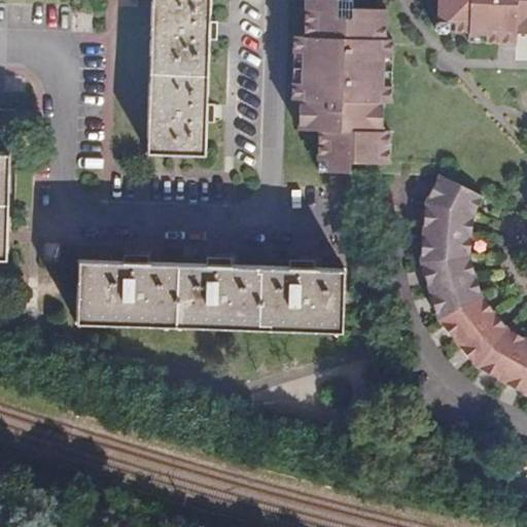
[(152,0),(151,73),(208,75),(209,39),(209,19),(209,0),(152,0)]
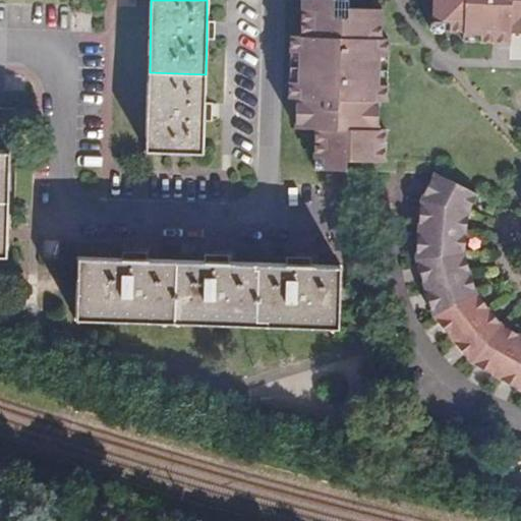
[(314,132),(313,160),(330,160),(330,172),(345,172),(346,160),(384,162),(385,130),(379,130),(380,101),(386,101),(388,39),(382,39),(382,10),(351,9),(348,9),(347,19),(332,18),(332,1),(299,0),(298,39),(288,39),(287,101),(294,101),(293,131),(314,132)]
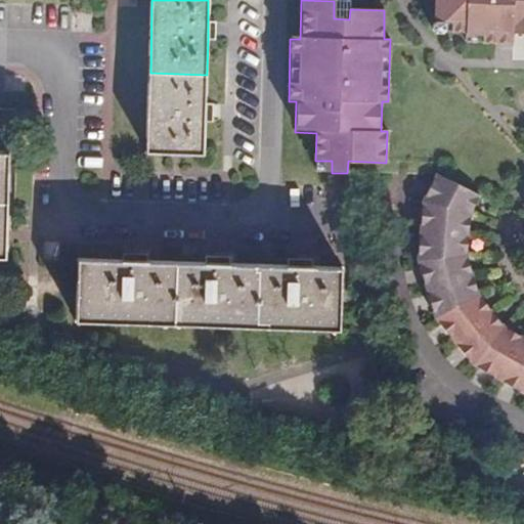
[(523,0),(436,0),(436,25),(433,26),(433,32),(436,36),(445,36),(446,33),(494,35),(523,35),(523,0)]
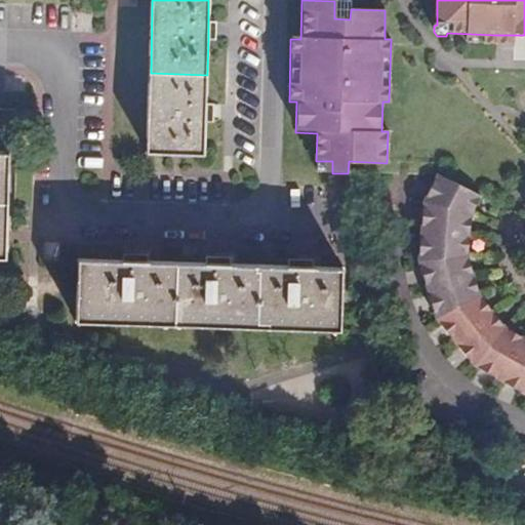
[(207,75),(151,73),(148,154),(204,156),(205,121),(206,103),(207,75)]
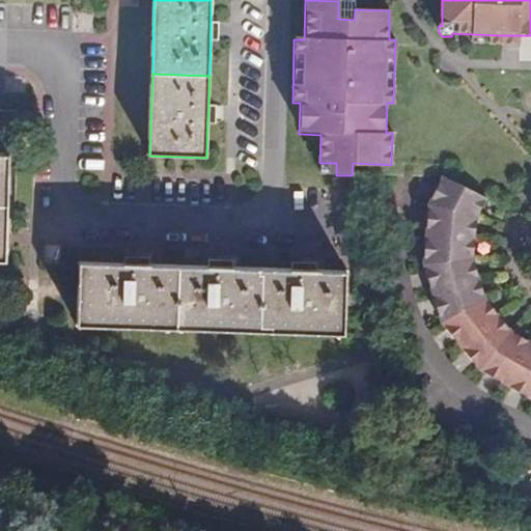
[(9,157),(10,113),(0,112),(0,262),(5,262),(5,249),(6,235),(0,234),(2,157),(9,157)]
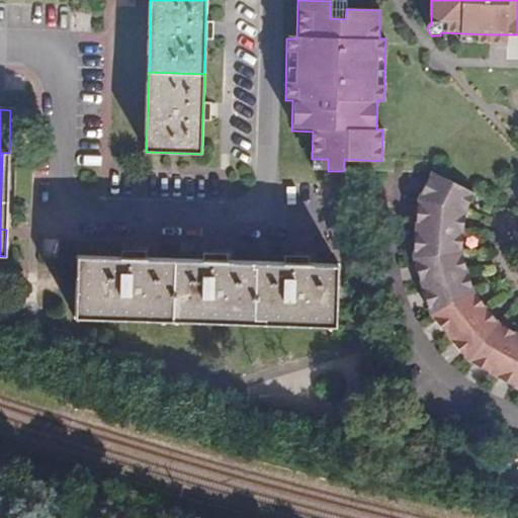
[(328,159),(312,159),(312,170),(328,171),(328,159)]
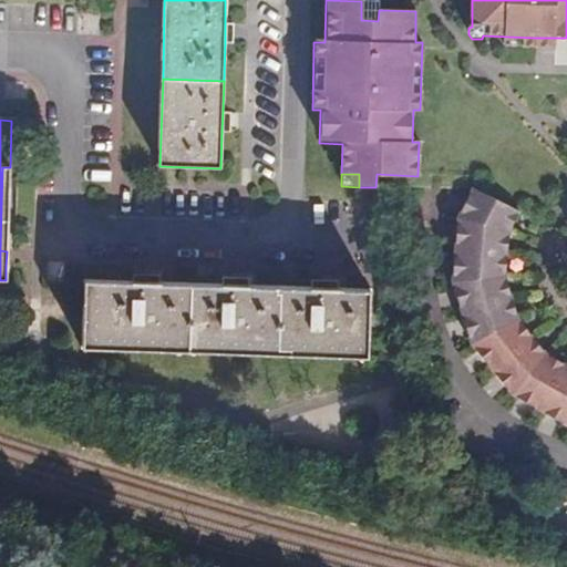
[(518,214),(472,191),(456,220),(452,285),(473,347),(514,398),(566,426),(566,364),(547,353),(521,320),(507,277),(509,234),(518,214)]
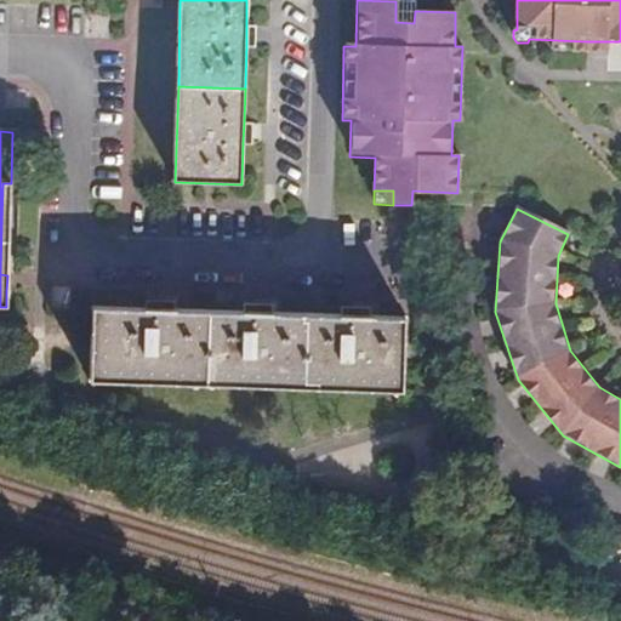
[(405,319),(93,311),(91,385),(404,393),(405,319)]
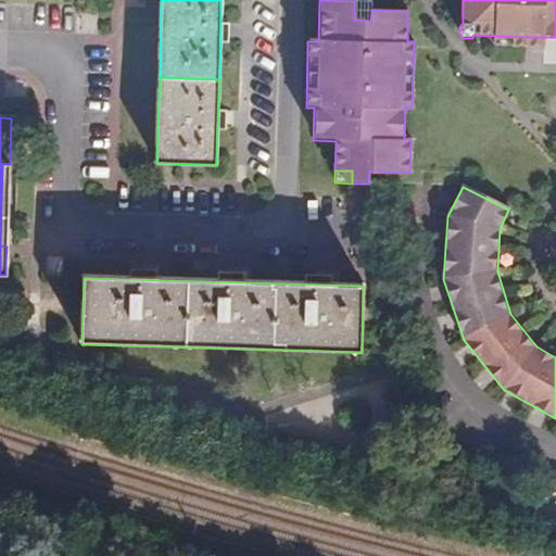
All buildings are outlined.
